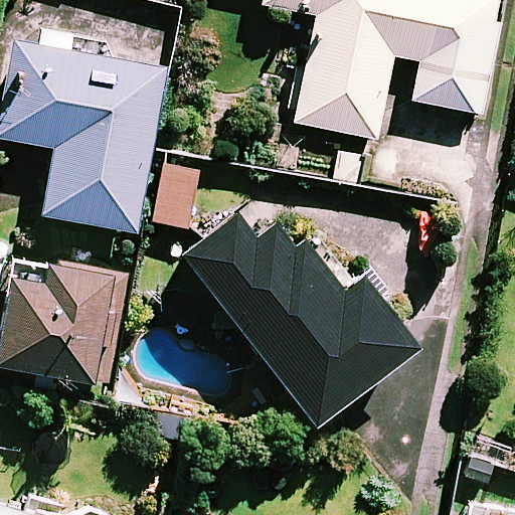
[(263,0),(262,6),(311,16),(290,124),(376,141),(393,57),(419,62),(411,102),(480,116),(503,0),(263,0)]
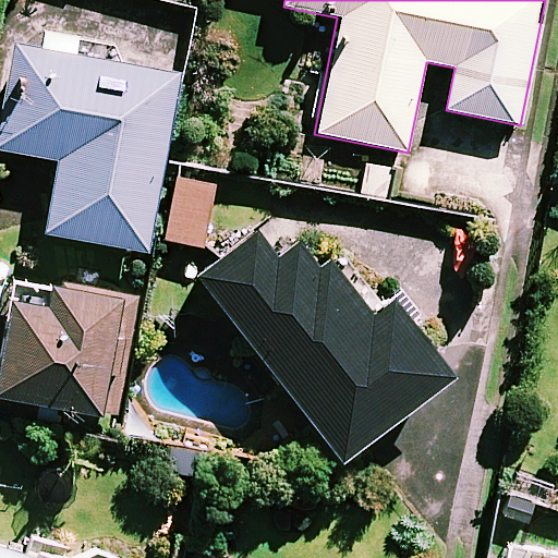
[(79,60),(82,40),(47,34),(43,53),(12,48),(0,116),(0,152),(59,164),(46,235),(147,254),(179,77),(79,60)]
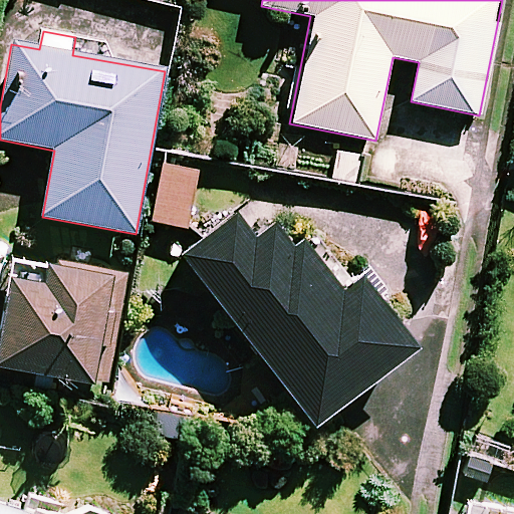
[(198,174),(163,166),(152,223),(187,230),(198,174)]
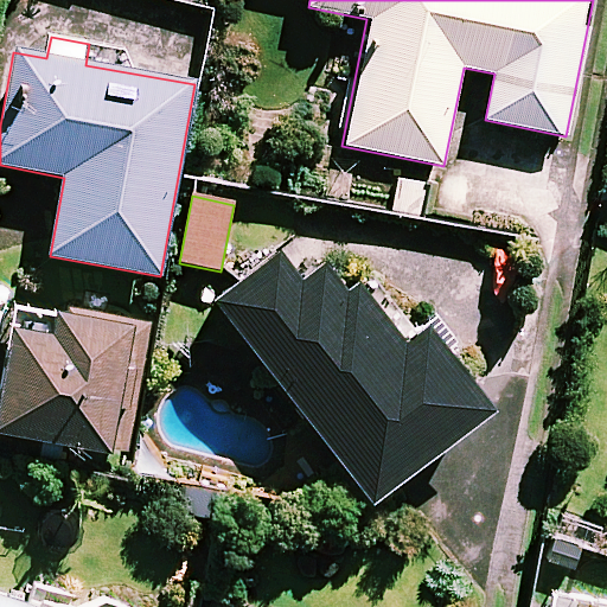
[(346,292),(301,234),(212,302),(371,506),(493,413),(425,324),(411,334),(366,275),(346,292)]
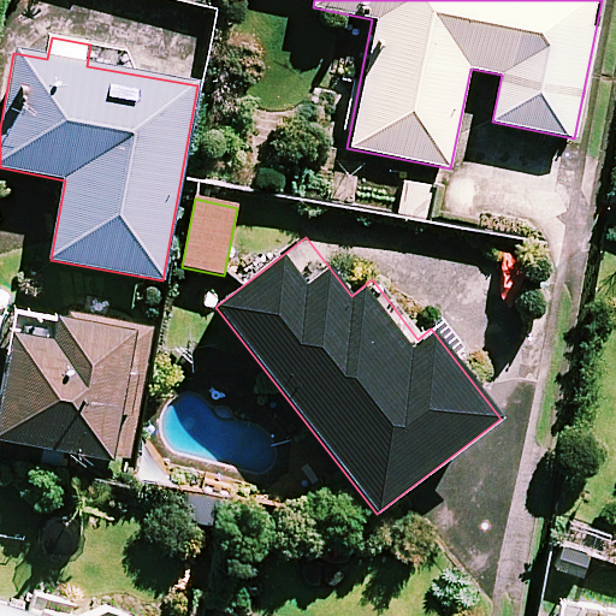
[(134,327),(17,308),(0,412),(0,442),(112,461),(134,327)]
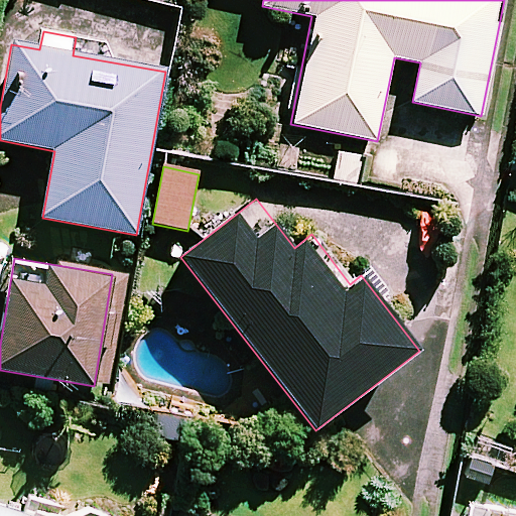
[(503,463),(474,449),(460,482),(489,495),(503,463)]
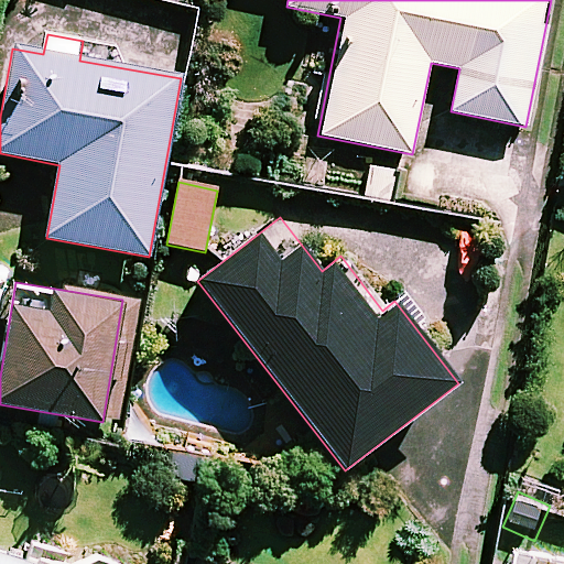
[(32,563),(0,552),(0,563),(32,563)]
